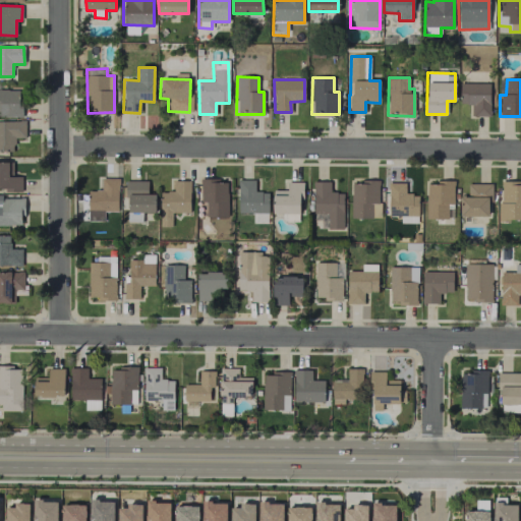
[(489,82),(461,83),(461,104),(472,104),(472,117),(489,116),(489,82)]
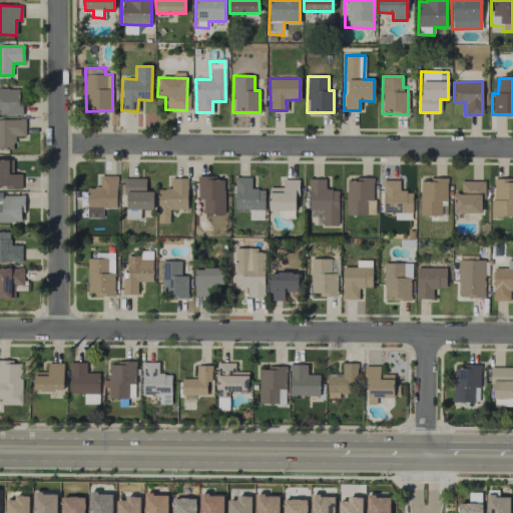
[(0,115),(21,114),(21,88),(0,88),(0,115)]
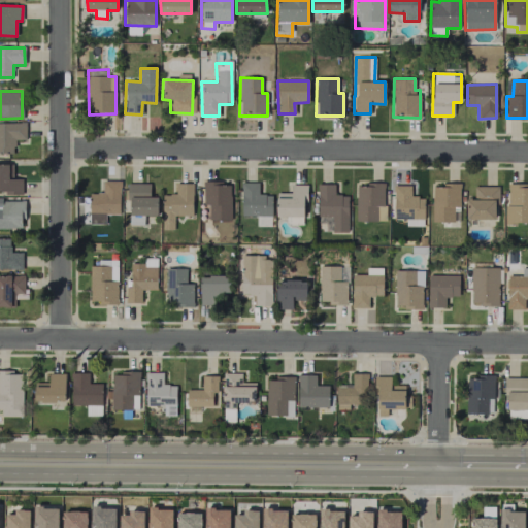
[(26,139),(25,123),(0,123),(0,153),(14,153),(14,140),(26,139)]
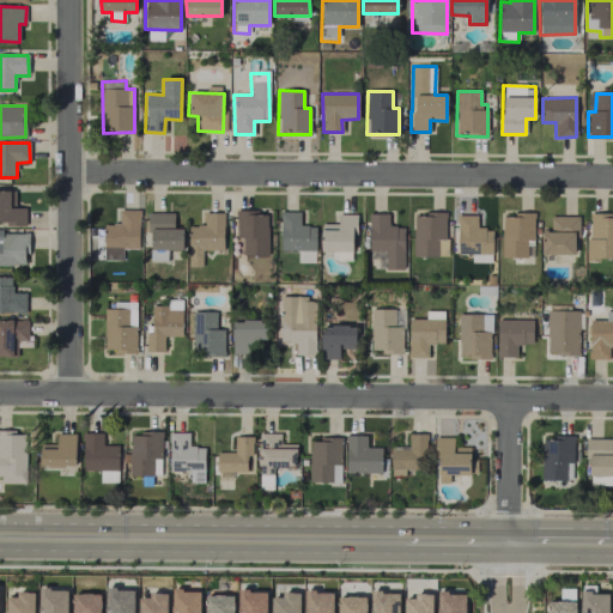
[(25,225),(25,207),(10,207),(10,192),(0,190),(0,222),(6,222),(6,226),(25,225)]
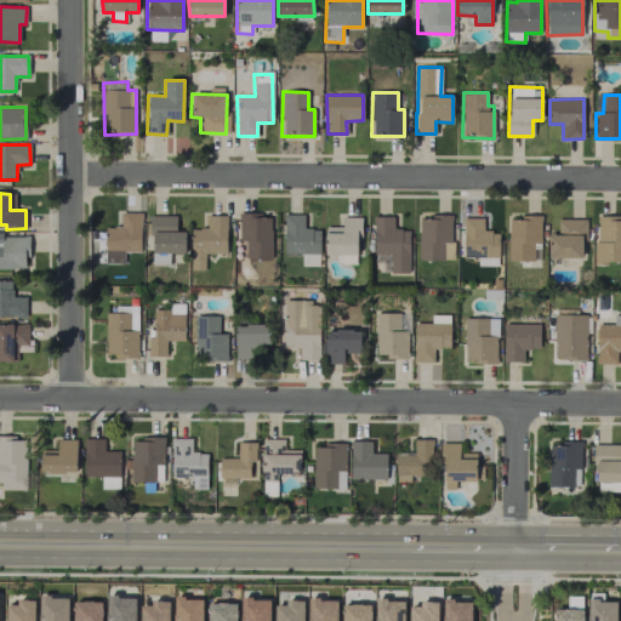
[(106,251),(141,252),(141,214),(121,212),(120,228),(106,228),(106,251)]
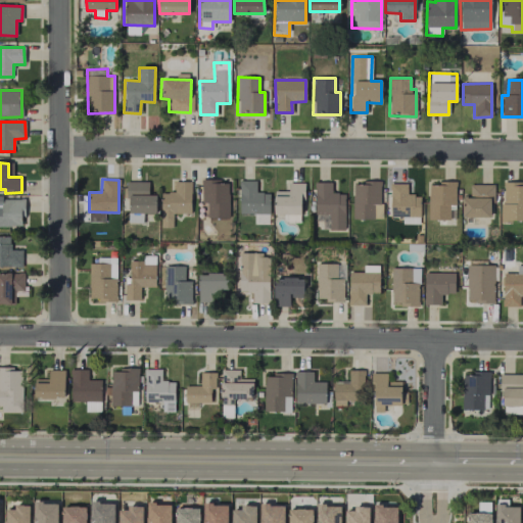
[(228,218),(229,181),(201,181),(201,218),(228,218)]
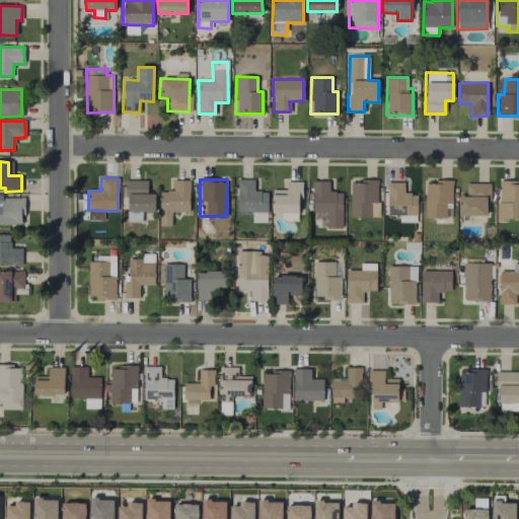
[(284,220),(299,221),(300,179),(286,179),(286,190),(272,190),(271,213),(285,213),(284,220)]
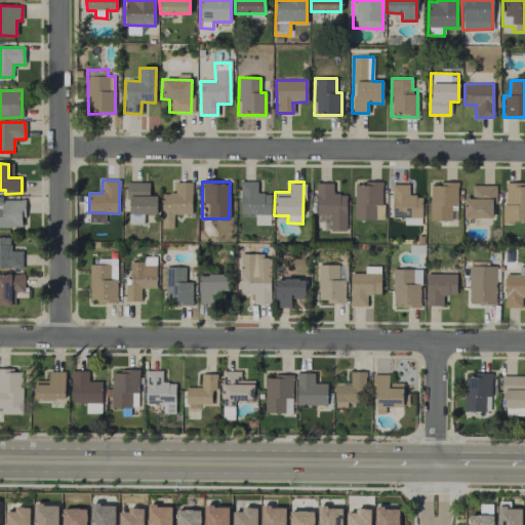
[(354,219),(381,219),(382,182),(364,182),(364,185),(354,185),(354,219)]
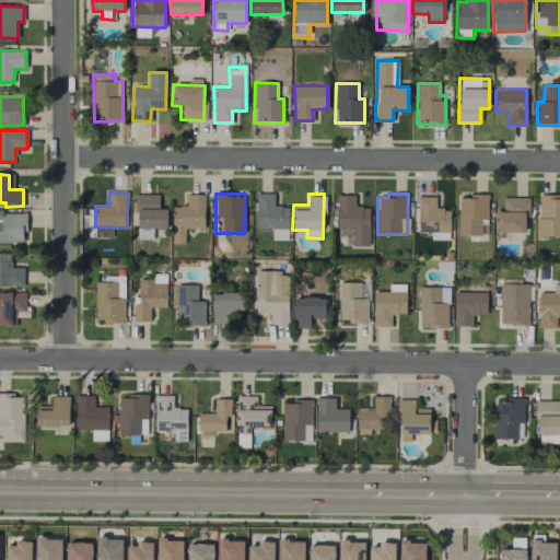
[(457,235),(486,236),(487,195),(468,194),(468,198),(458,198),(457,235)]
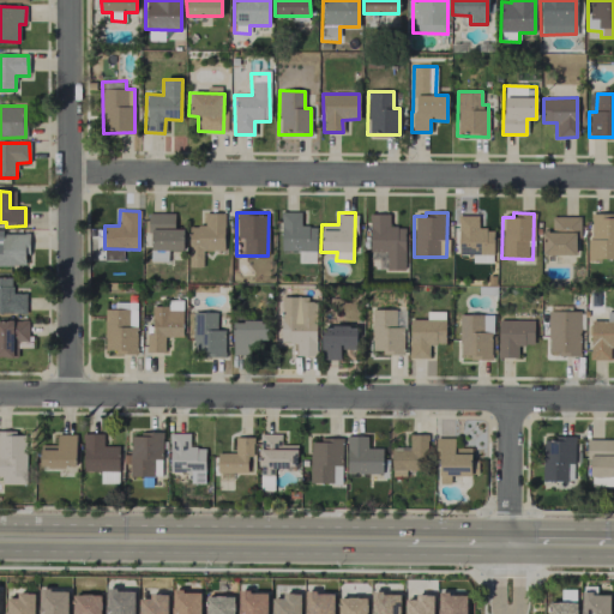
[(184,229),(174,229),(174,214),(150,214),(149,260),(167,260),(167,251),(182,251),(184,229)]
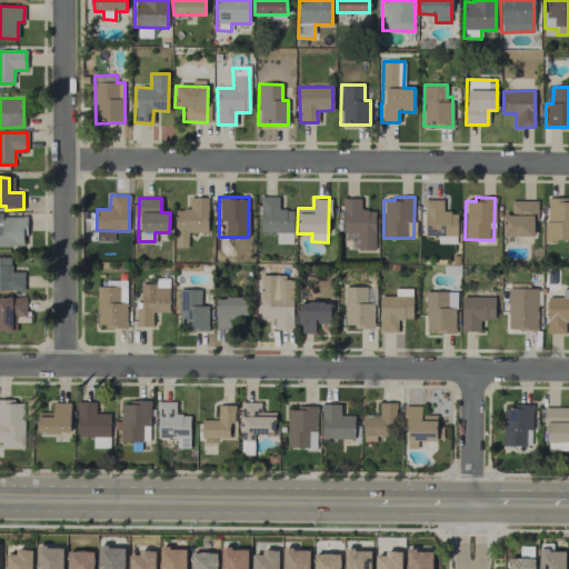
[(208,232),(208,198),(190,198),(190,209),(176,209),(175,248),(187,248),(188,232),(208,232)]
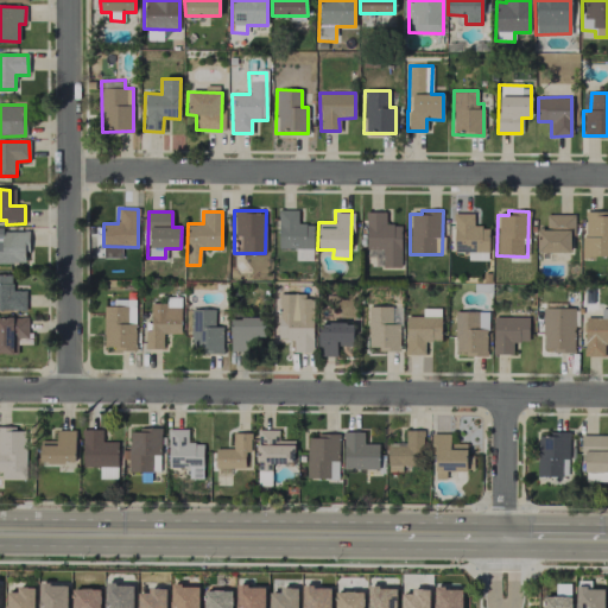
[(381,267),(400,267),(400,225),(385,225),(385,213),(366,211),(365,249),(381,249),(381,267)]
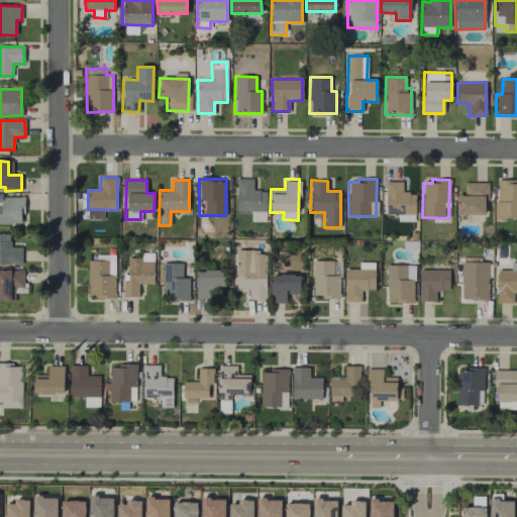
[(516,217),(516,184),(515,185),(515,180),(495,180),(496,218),(516,217)]
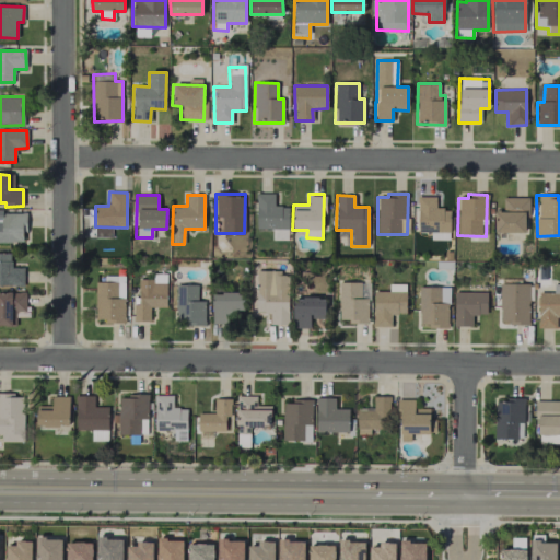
[(418,197),(418,233),(431,233),(431,240),(450,240),(450,233),(451,233),(451,211),(444,211),(444,208),(436,208),(436,197),(418,197)]
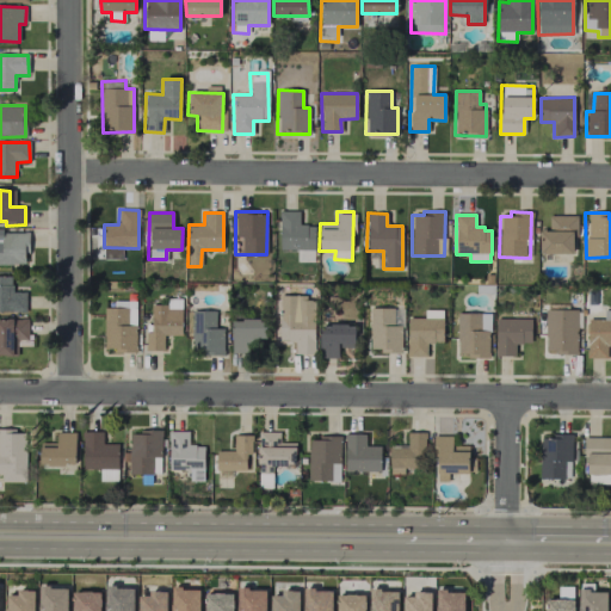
[(574,216),(548,215),(548,230),(539,230),(539,253),(574,254),(574,216)]
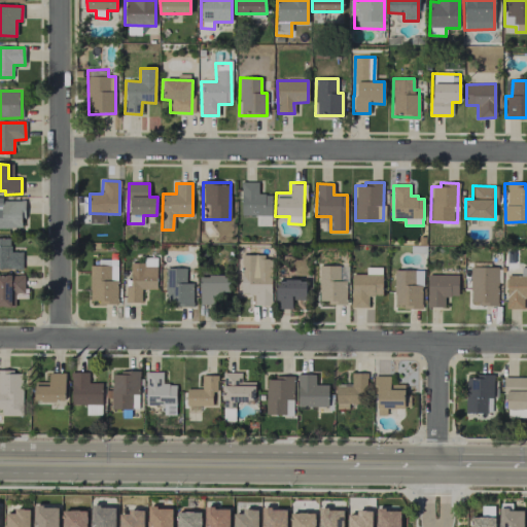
[(10,239),(0,238),(0,268),(22,269),(23,252),(9,251),(10,239)]
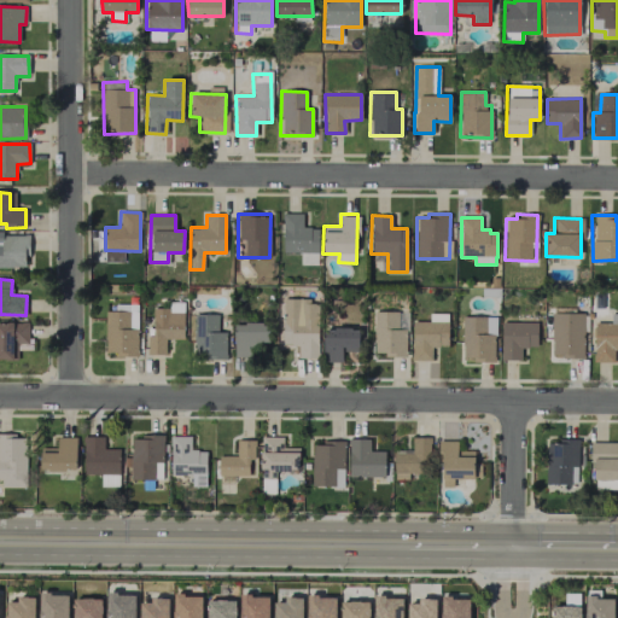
[(318,301),(281,299),(281,344),(297,345),(297,359),(318,359),(318,301)]
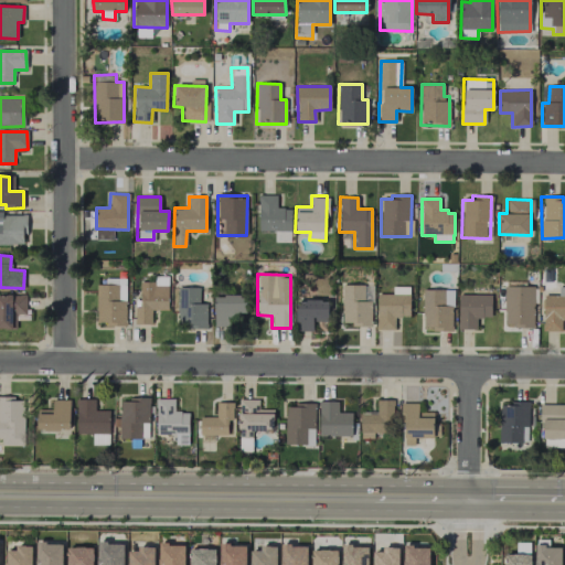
[(126,278),(105,278),(105,285),(96,285),(96,326),(125,326),(126,278)]
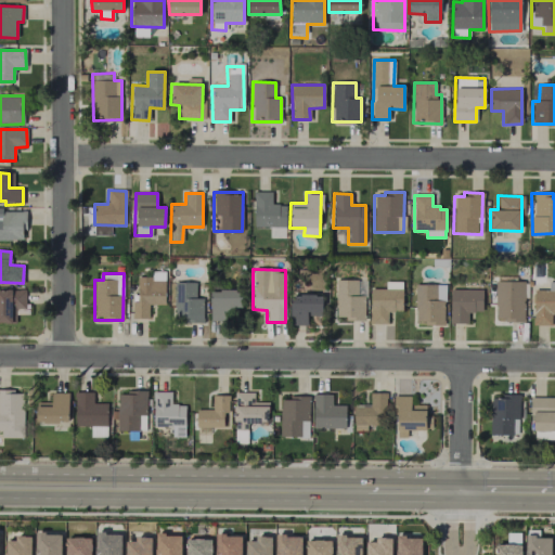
[(335,280),(335,320),(365,319),(364,279),(335,280)]
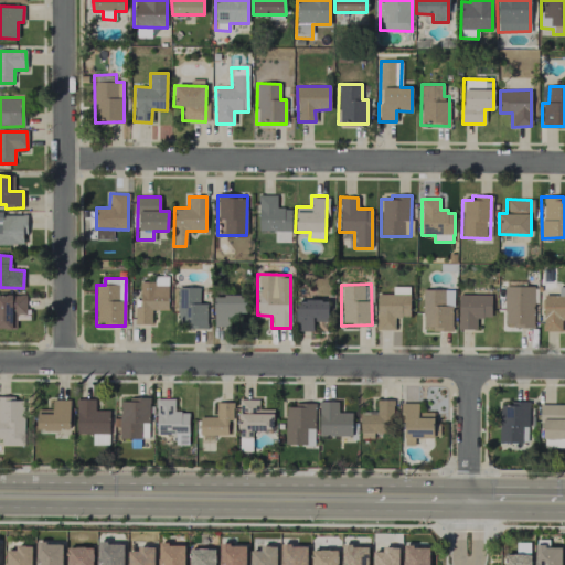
[(533,286),(504,287),(504,327),(533,326),(533,286)]
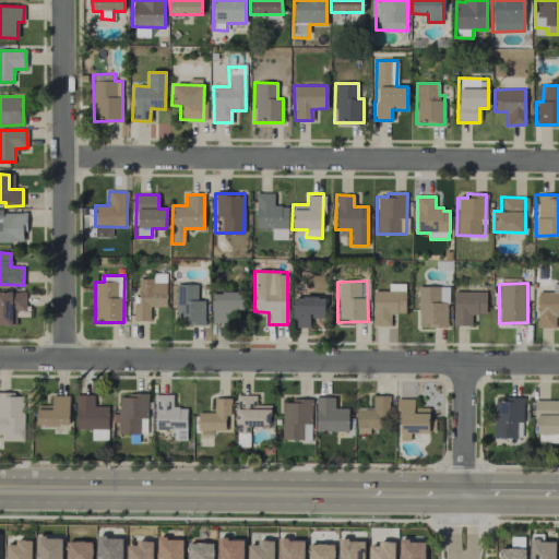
[(197,285),(176,284),(176,324),(203,324),(203,300),(197,300),(197,285)]
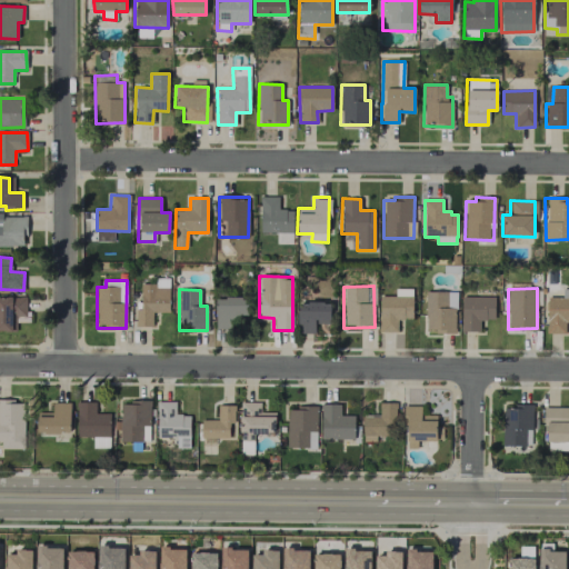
[(411,319),(411,289),(395,289),(395,296),(379,296),(379,331),(397,332),(397,319),(411,319)]
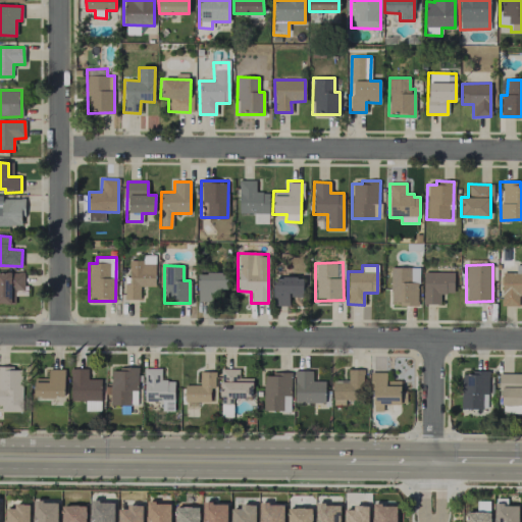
[(521,294),(521,265),(516,265),(515,273),(502,272),(501,306),(518,306),(518,295),(521,294)]
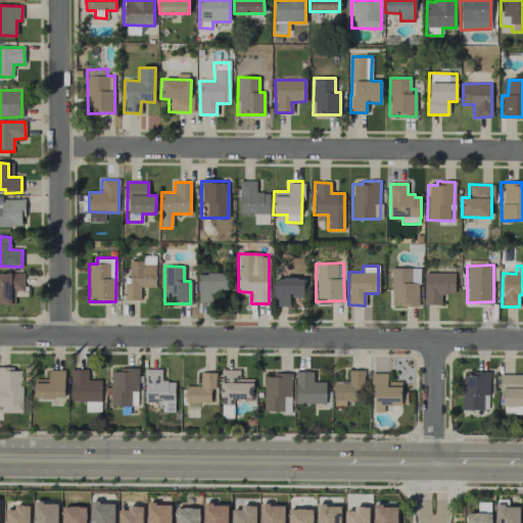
[(418,305),(419,269),(391,268),(390,305),(418,305)]
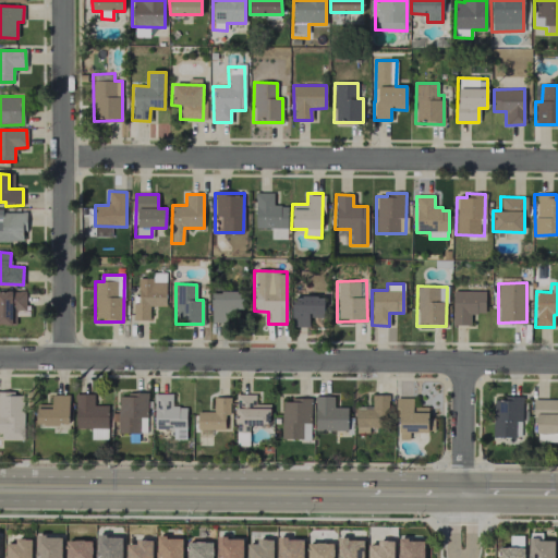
[(0,323),(12,323),(12,316),(27,316),(26,291),(0,291),(0,323)]
